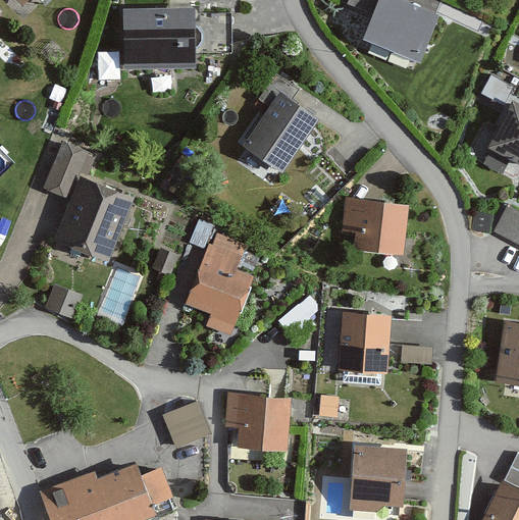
[(419,60),(436,14),(404,1),(404,0),(347,0),(346,4),(369,13),(360,39),(419,60)]
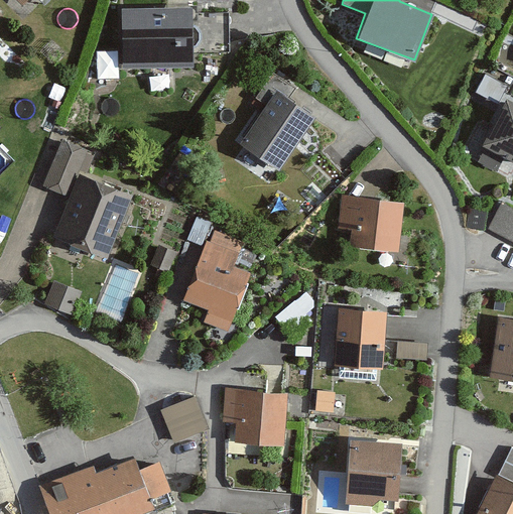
[(191,69),(186,6),(120,11),(124,73),(191,69)]
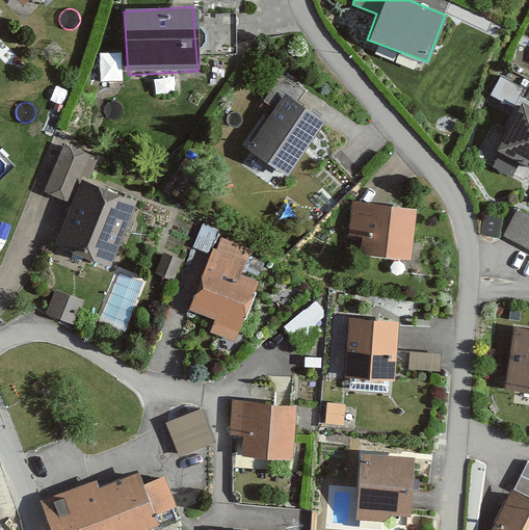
[(105,49),(106,76),(127,75),(126,49),(105,49)]
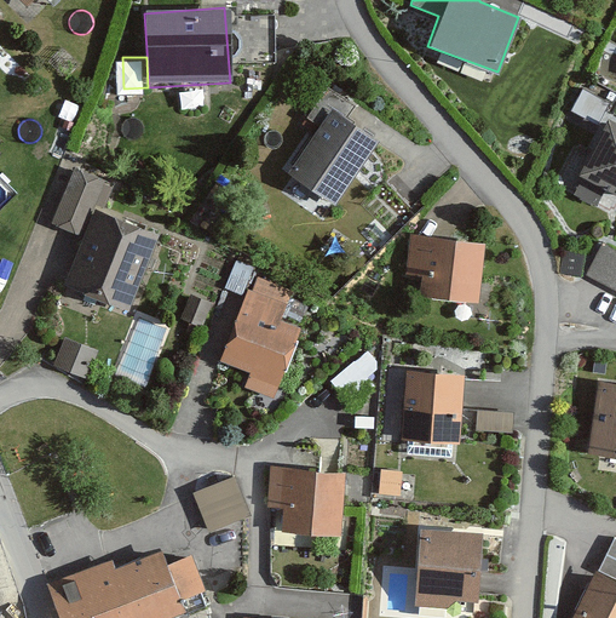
[(376,144),(327,112),(285,175),(335,207),(376,144)]
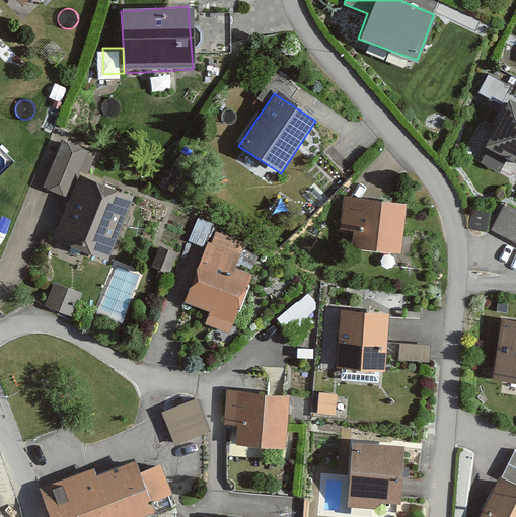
[(515,105),(508,101),(483,147),(488,149),(481,162),(499,172),(506,158),(515,163),(515,105)]
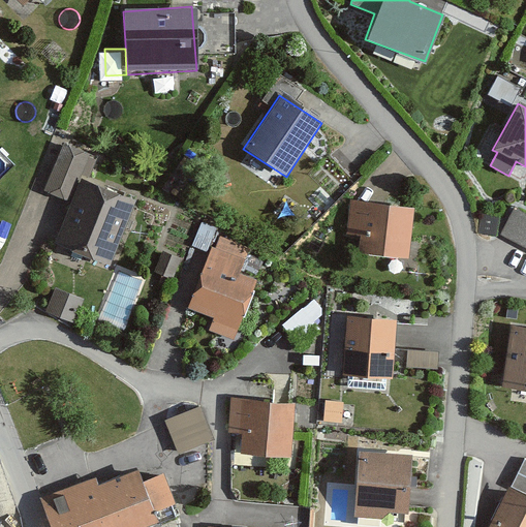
[(68,202),(86,153),(62,144),(44,193),(68,202)]
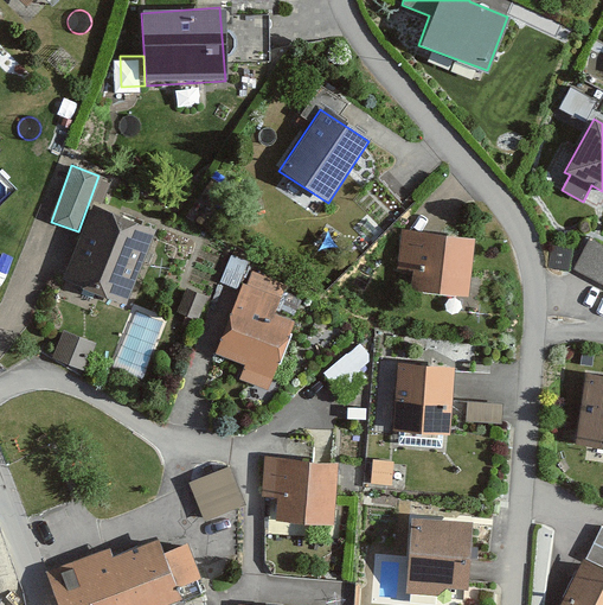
[(153,233),(94,208),(64,280),(123,304),(153,233)]
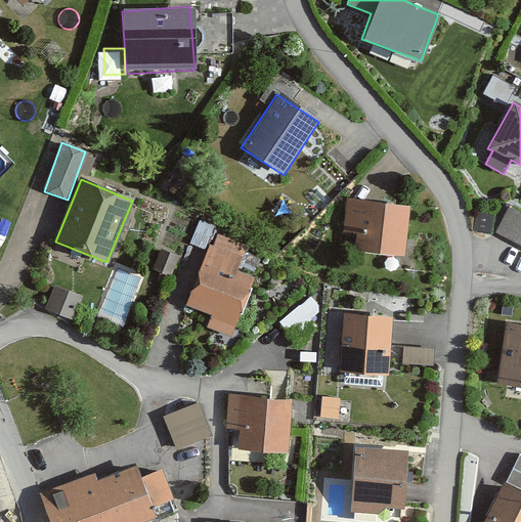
[(405,256),(409,205),(346,200),(343,233),(354,234),(353,251),(405,256)]
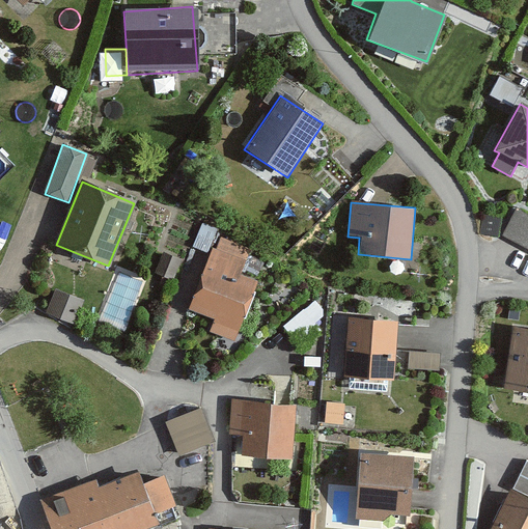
[(527,214),(517,209),(502,237),(527,249),(527,214)]
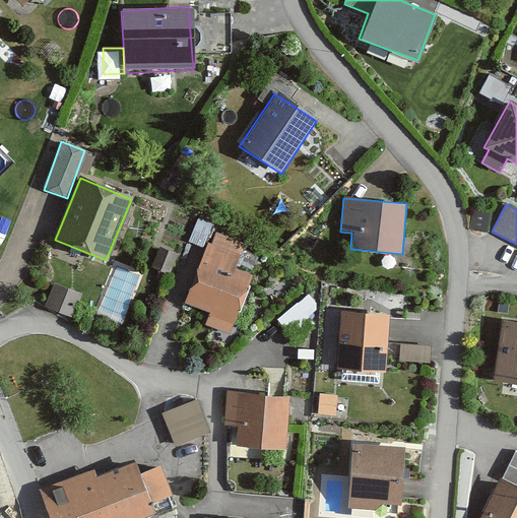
[(211,224),(197,218),(189,243),(202,248),(211,224)]
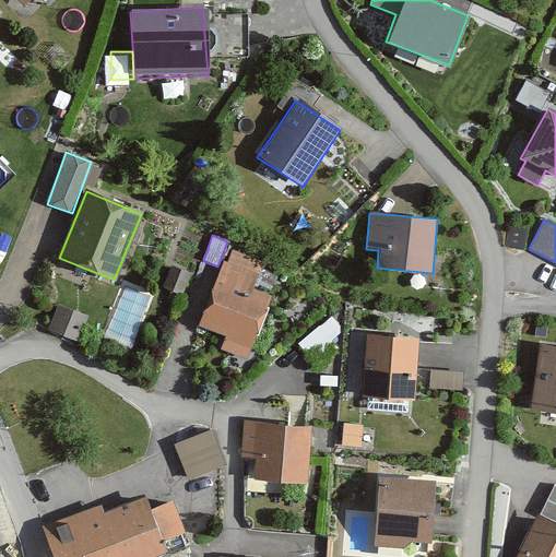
[(262,261),(232,250),(226,264),(222,262),(199,326),(226,335),(221,350),(247,359),(270,295),(252,288),(262,261)]
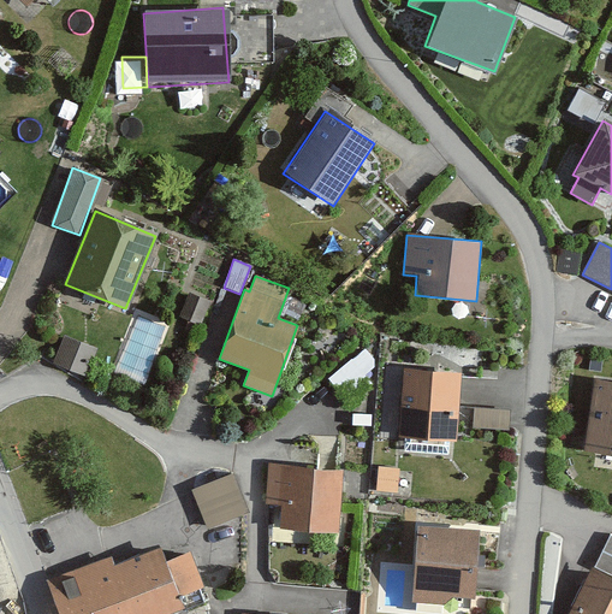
[(206,299),(188,291),(176,320),(194,328),(206,299)]
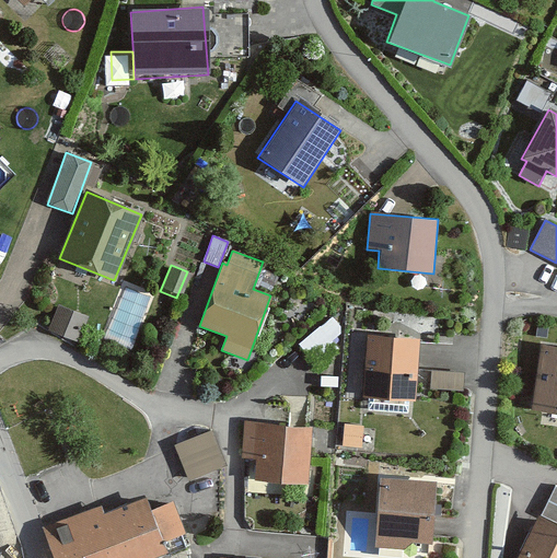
[(85,316),(55,305),(46,328),(77,339),(85,316)]
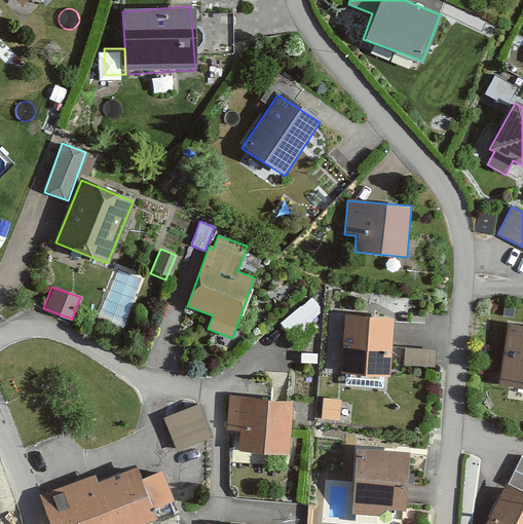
[(388,376),(391,316),(344,314),(341,373),(388,376)]
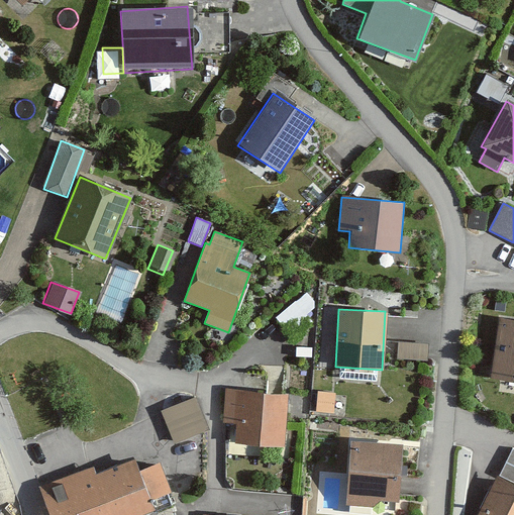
[(513,318),(499,317),(491,379),(513,382),(513,318)]
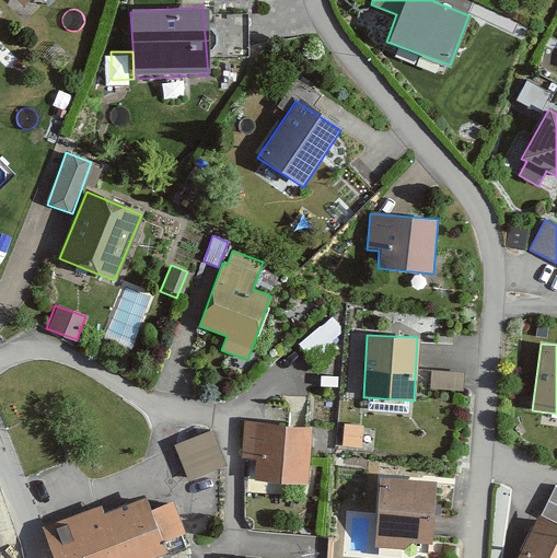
[(462,392),(463,373),(430,371),(429,390),(462,392)]
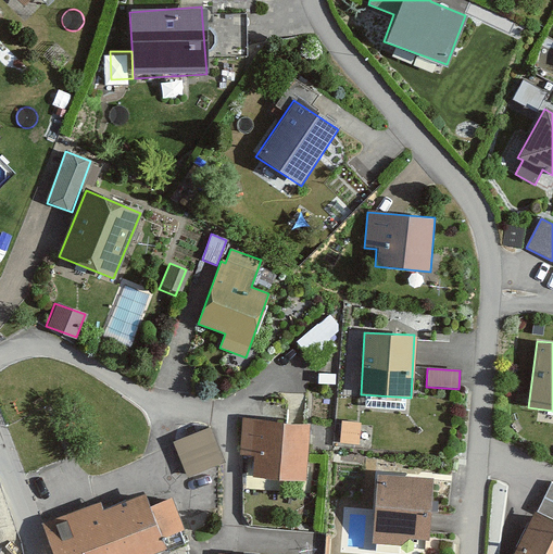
[(301,477),(306,423),(243,416),(240,453),(255,455),(253,471),(301,477)]
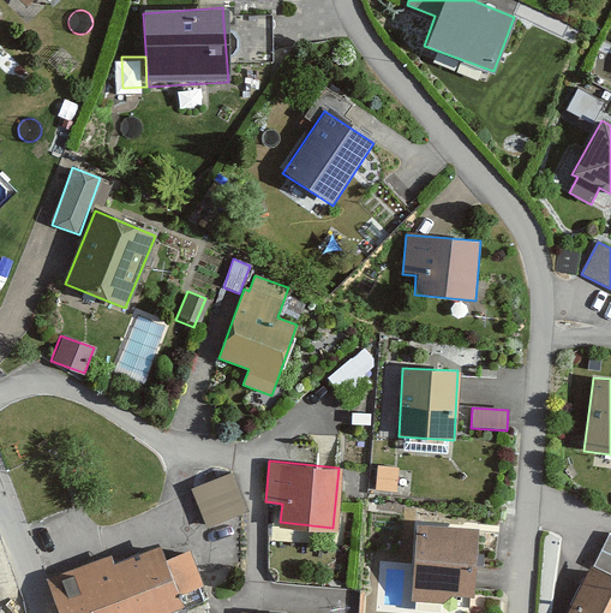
[(396,469),(378,466),(376,487),(394,488),(396,469)]
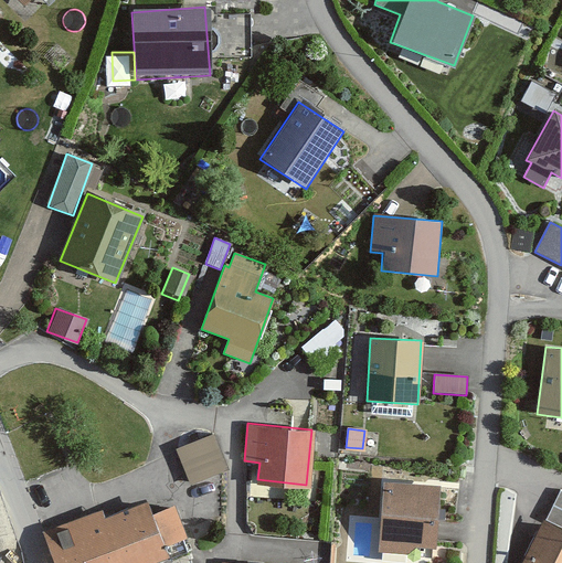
[(226,467),(213,434),(178,448),(191,481),(226,467)]
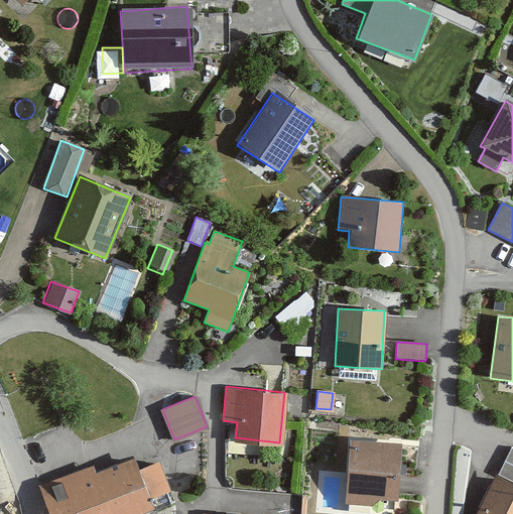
[(344,501),(372,503),(376,497),(395,498),(399,442),(348,439),(344,501)]
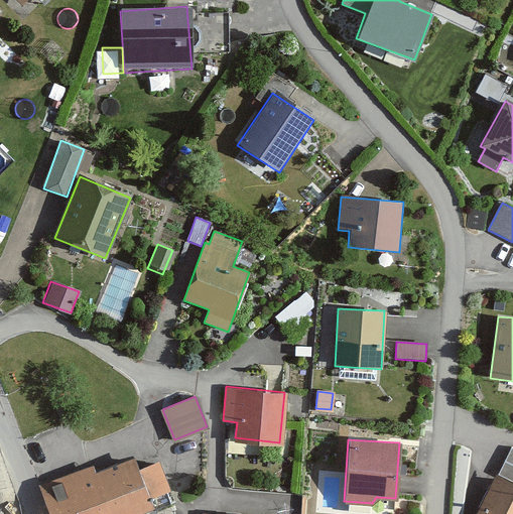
[(512,448),(511,448),(498,475),(496,474),(475,513),(512,513),(512,448)]
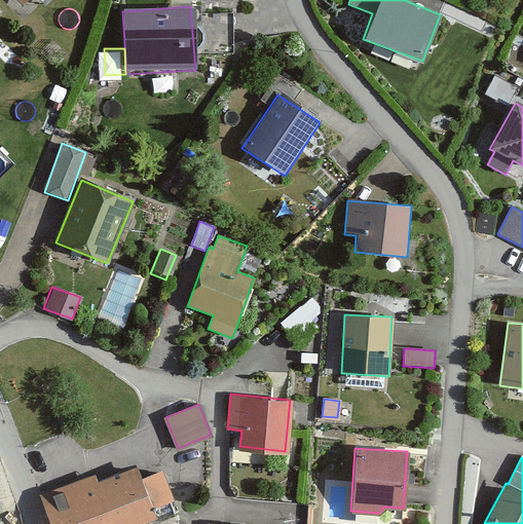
[(172,498),(160,470),(140,478),(136,465),(97,482),(92,473),(39,494),(50,523),(144,523),(155,520),(150,507),(172,498)]
